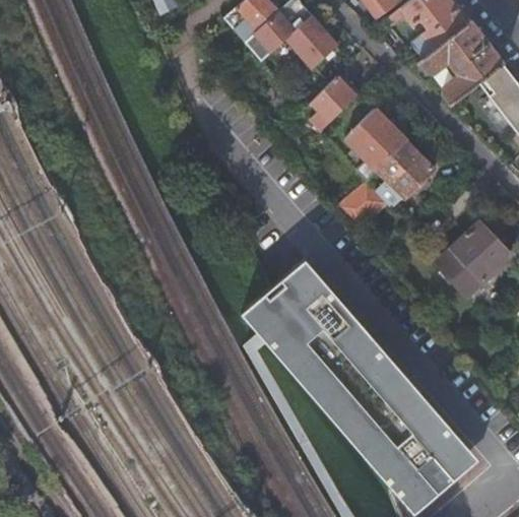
[(152,0),(160,15),(175,8),(170,0),(152,0)]
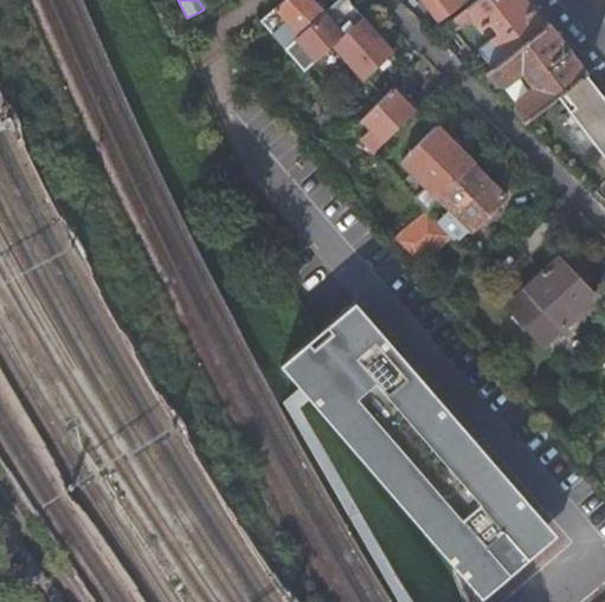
[(283,52),(324,14),(310,0),(287,0),(259,24),(283,52)]
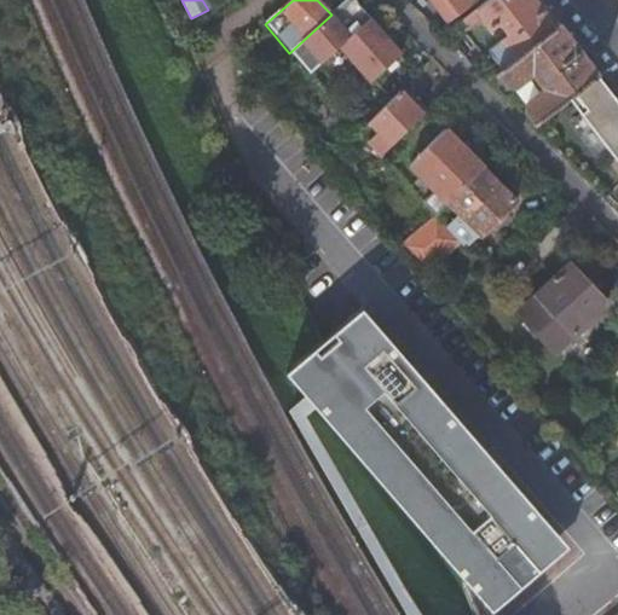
[(400,56),(351,0),(346,0),(331,15),(289,53),(309,75),(336,50),(369,85),(400,56)]
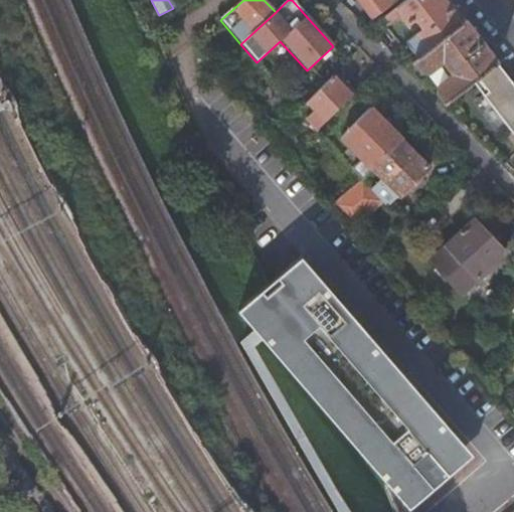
[(355,0),(372,21),(397,2),(395,0),(355,0)]
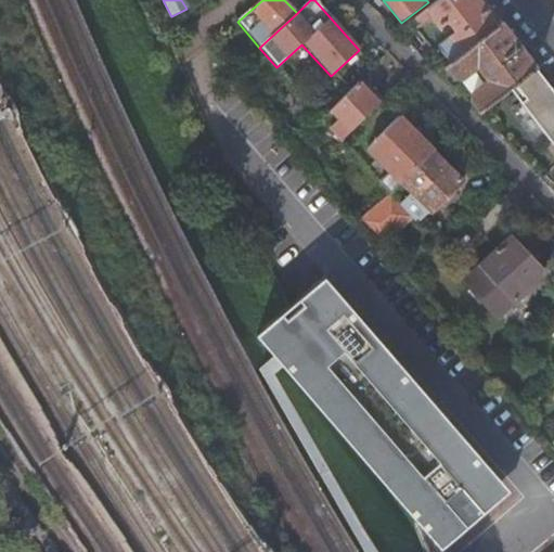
[(500,24),(481,0),(441,0),(410,25),(442,67),(500,24)]
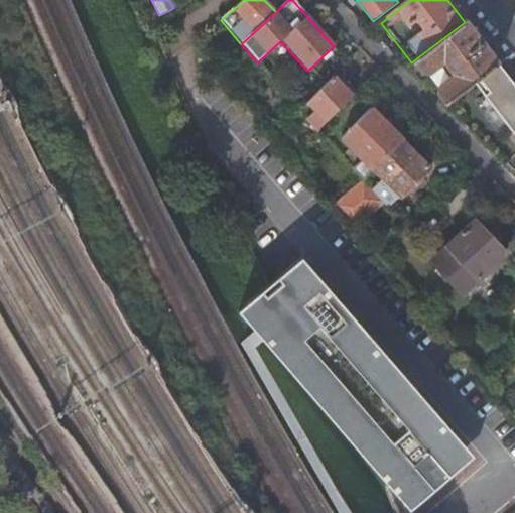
[(498,65),(465,22),(411,62),(419,73),(425,73),(437,89),(436,95),(444,106),(474,84),(498,65)]
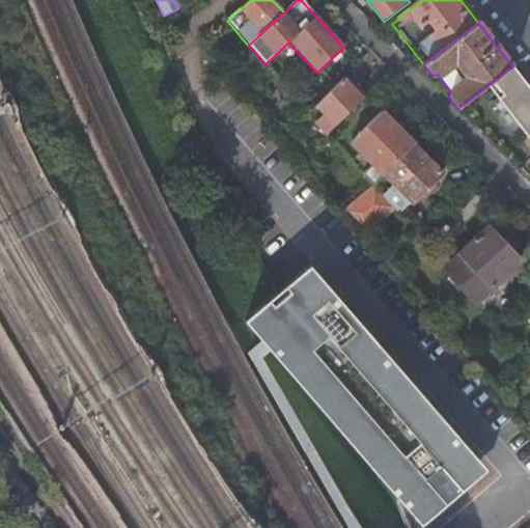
[(529,137),(529,89),(512,66),(487,86),(528,139),(529,137)]
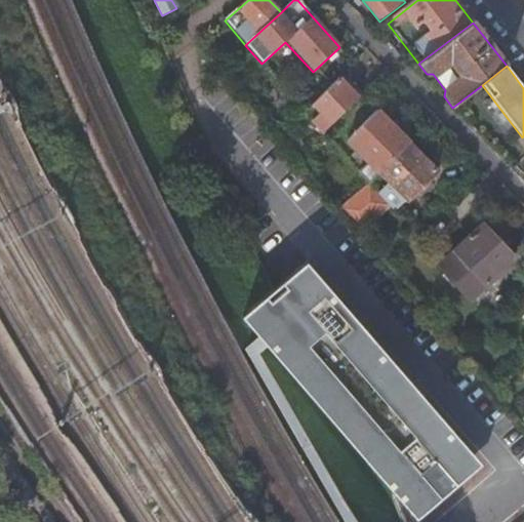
[(358,99),(338,80),(306,113),(323,134),(358,99)]
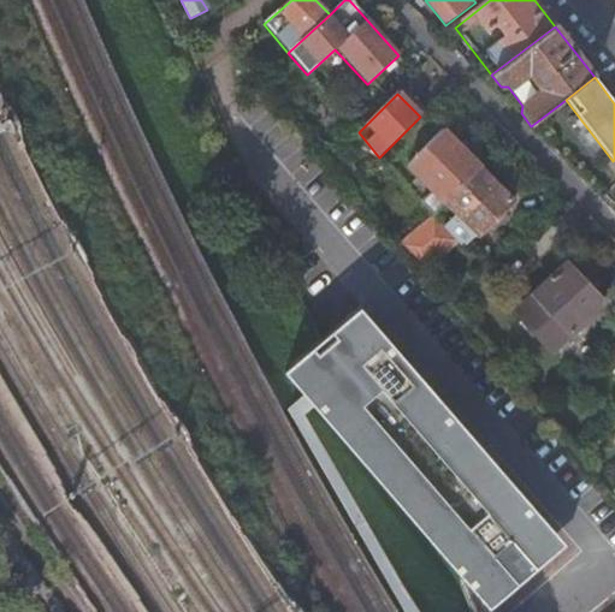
[(431,191),(420,203),(432,217),(444,205),(479,168),(442,132),(407,168),(431,191)]
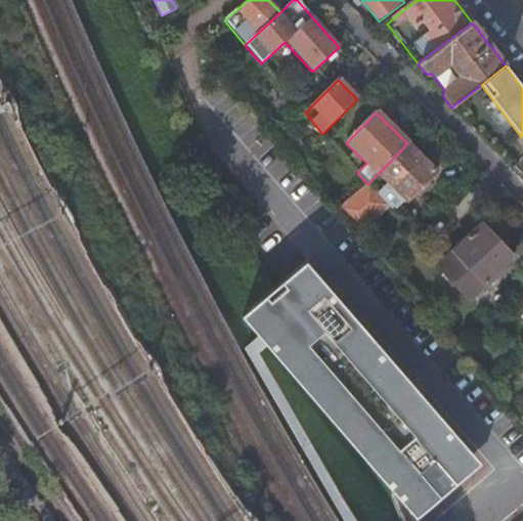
[(285,137),(279,141),(293,158),(299,152),(295,147),(291,141),(290,142),(285,137)]
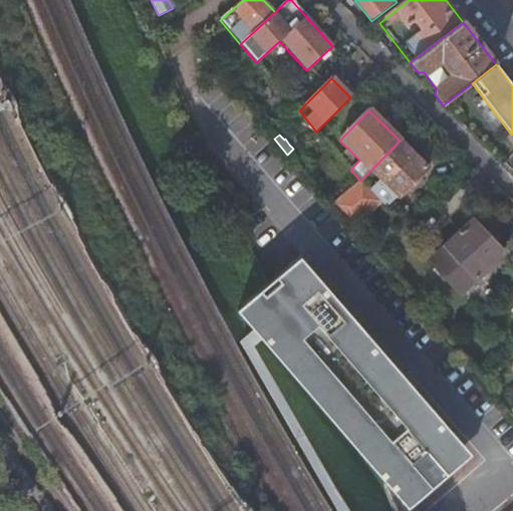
[(427,168),(400,141),(370,171),(379,180),(368,191),(380,204),(386,210),(427,168)]
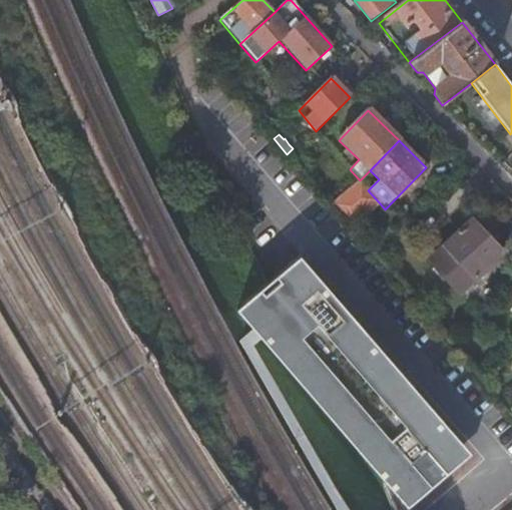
[(360,180),(331,206),(351,228),(380,203),(368,190),(360,180)]
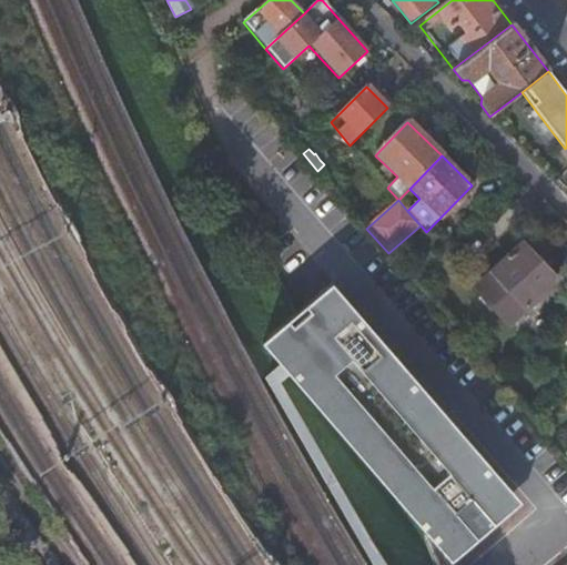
[(525,312),(556,282),(522,246),(477,290),(506,323),(522,310),(525,312)]
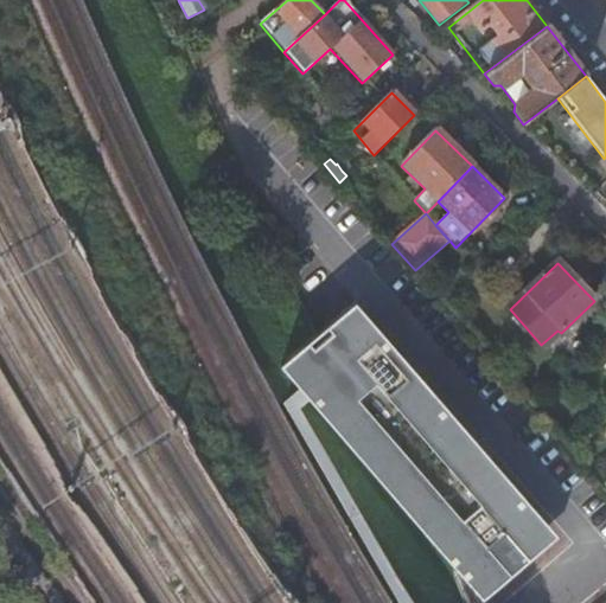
[(340,284),(266,348),(466,583),(542,519),(340,284)]
